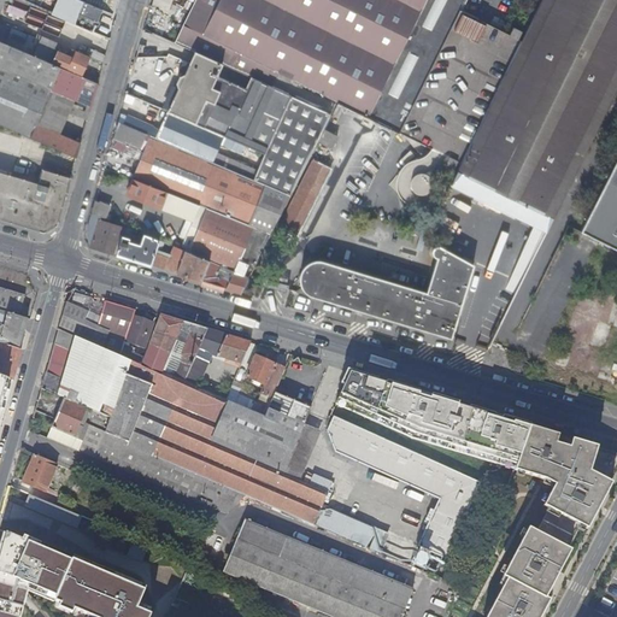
[(89,57),(77,52),(69,48),(65,57),(57,52),(58,50),(0,24),(0,9),(4,0),(0,0),(0,68),(48,89),(58,68),(80,77),(89,57)]
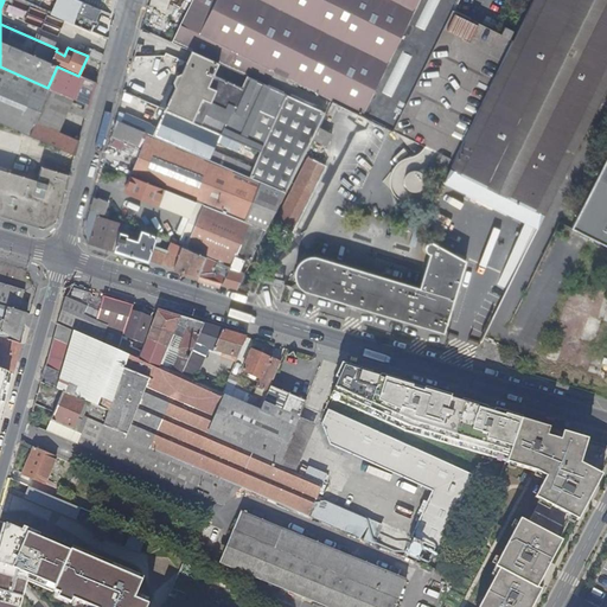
[(100,19),(102,11),(77,0),(57,0),(51,14),(89,31),(96,17),(100,19)]
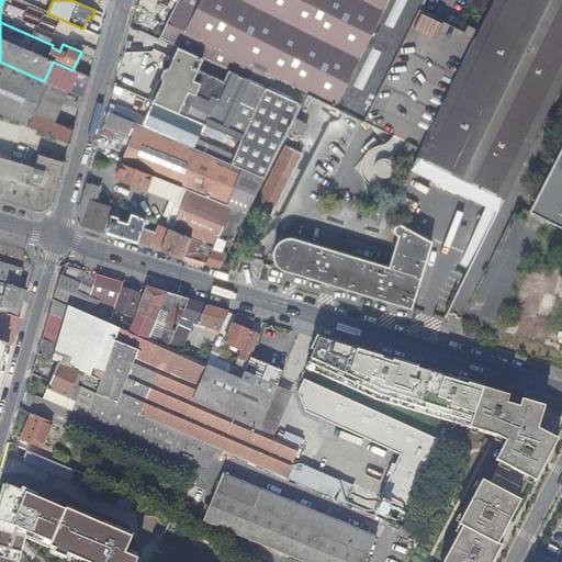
[(403,141),(459,29),(419,9),(423,0),(177,0),(159,37),(177,46),(269,88),(276,75),(403,141)]
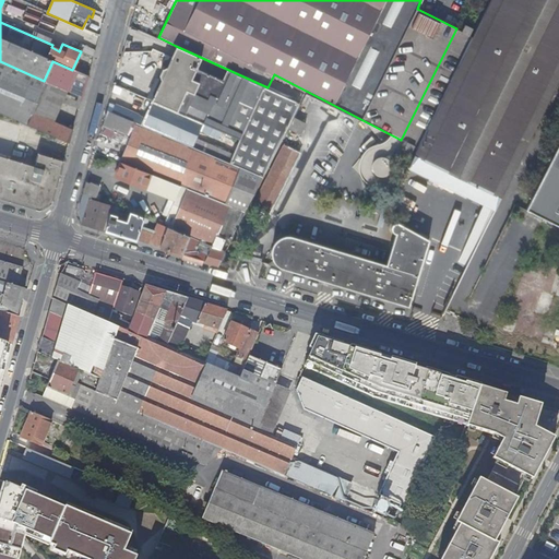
[(558,0),(489,0),(408,165),(494,209),(558,74),(558,0)]
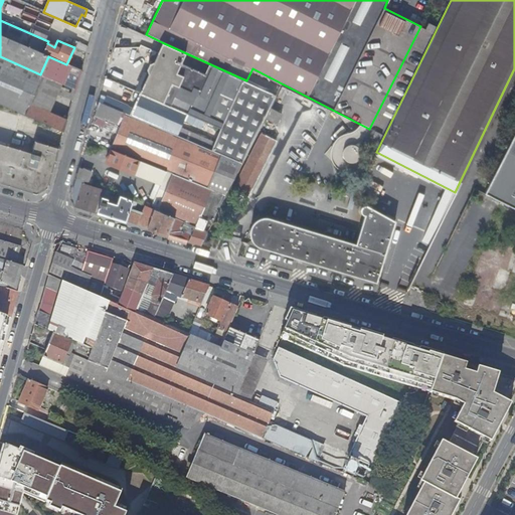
[(423,27),(420,26),(369,129),(372,131),(370,137),(377,141),(380,135),(382,135),(434,32),(432,31),(435,25),(426,21),(423,27)]
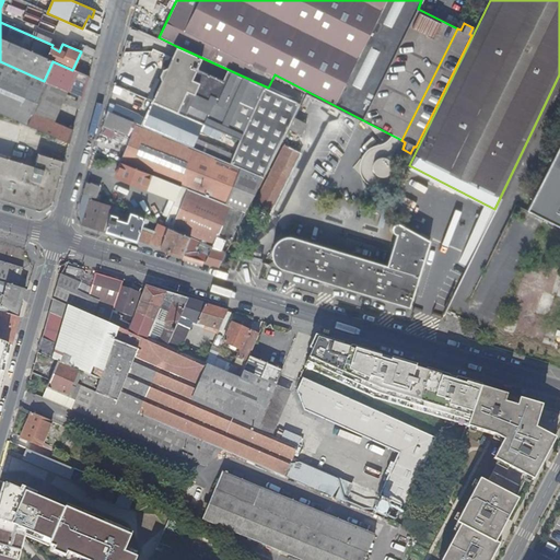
[(95,50),(73,41),(70,47),(81,51),(93,57),(95,50)]
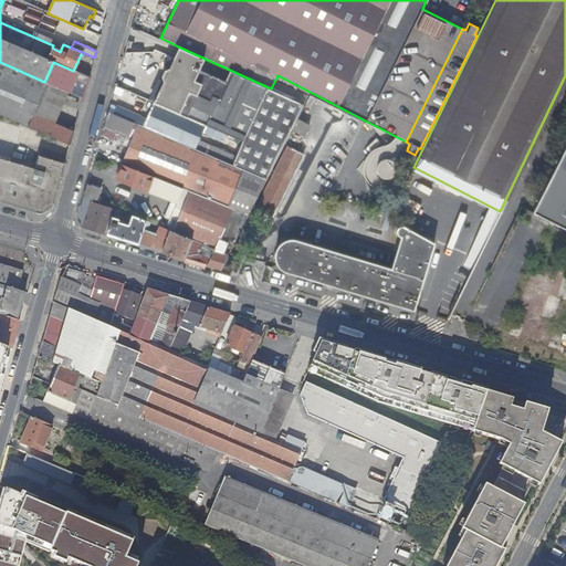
[(303,104),(271,88),(178,46),(168,69),(165,69),(161,76),(163,79),(158,77),(149,98),(154,101),(205,123),(242,139),(276,155),(291,127),(296,117),(303,104)]
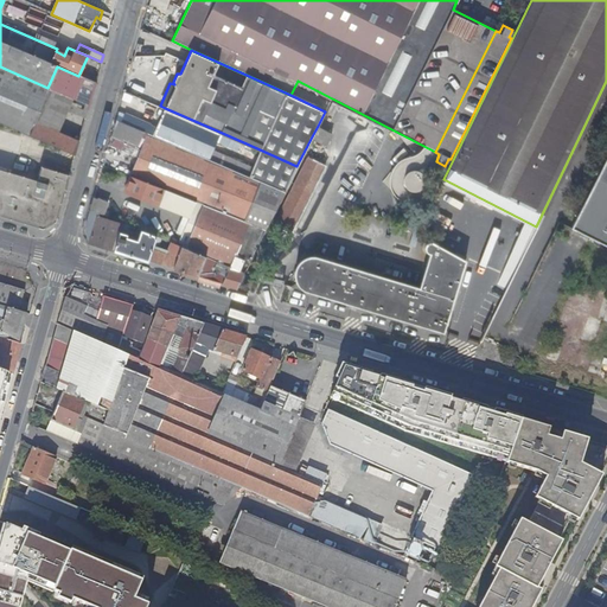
[(70,140),(55,133),(33,123),(48,88),(0,66),(0,122),(74,155),(81,133),(77,131),(70,140)]
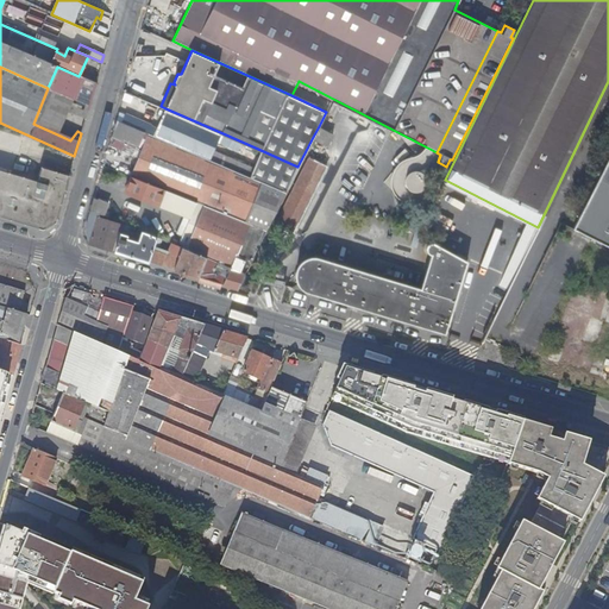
[(71,98),(82,77),(79,76),(57,67),(48,88),(71,98)]
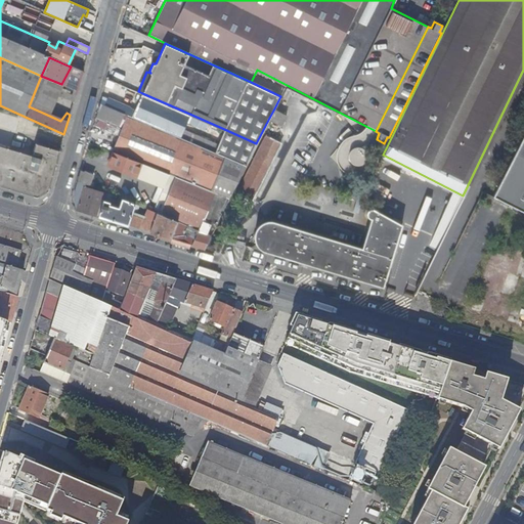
[(71,67),(61,84),(76,90),(82,71),(71,67)]
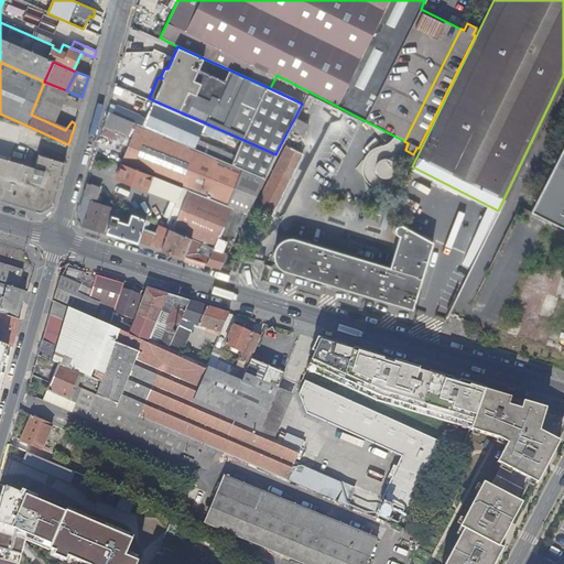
[(147,96),(151,85),(143,80),(138,93),(147,96)]
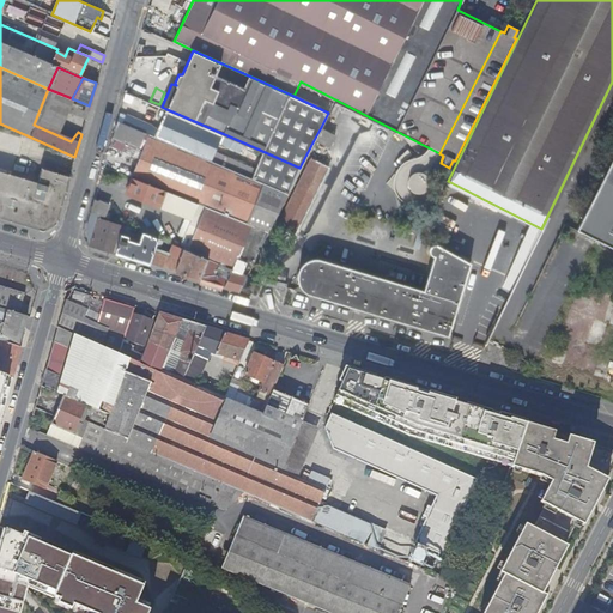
[(66,111),(72,98),(48,89),(34,125),(55,134),(66,111)]
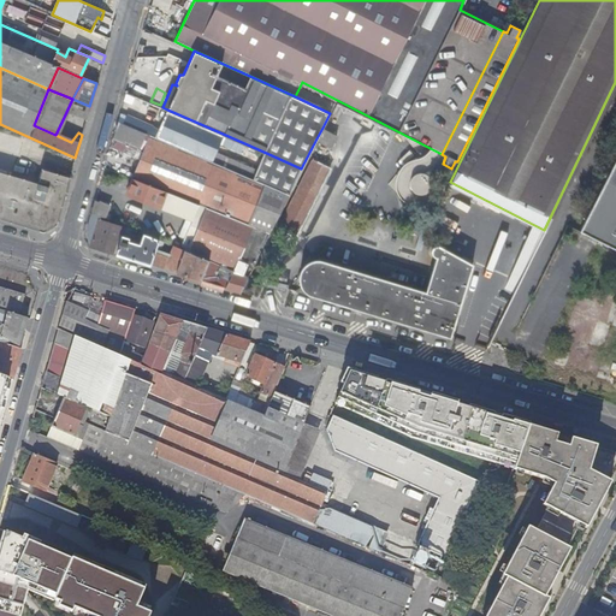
[(89,106),(72,99),(66,112),(86,120),(89,106)]
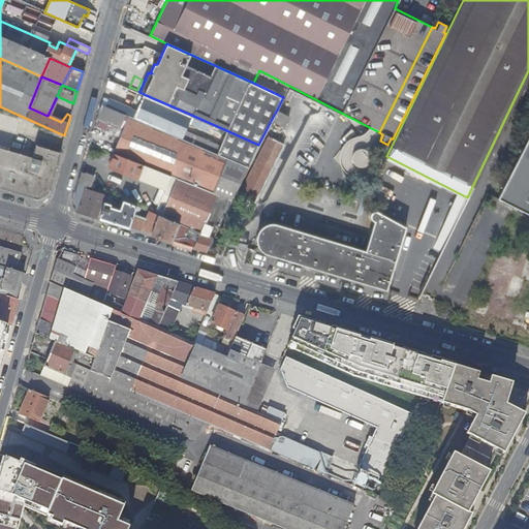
[(191,115),(144,94),(137,110),(133,118),(181,138),(191,115)]
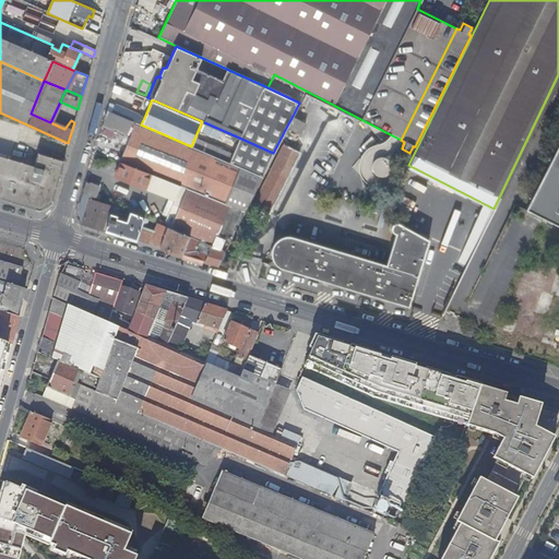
[(114,103),(110,110),(133,121),(138,113),(114,103)]
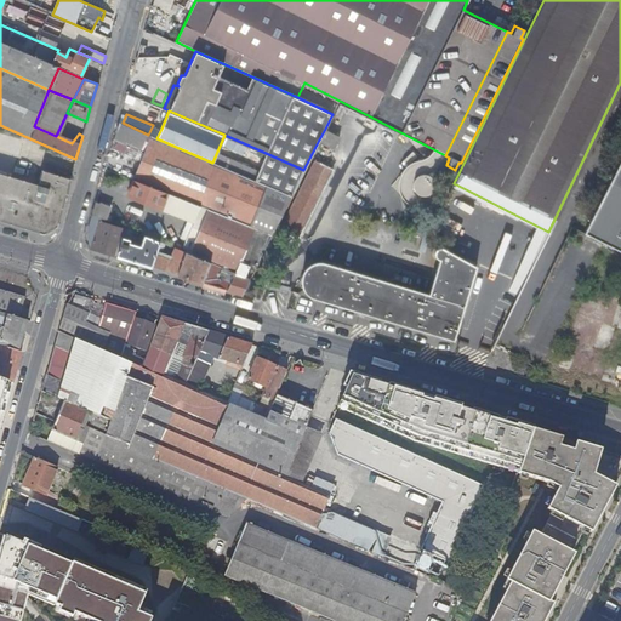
[(209,209),(272,233),(291,195),(254,181),(212,163),(157,138),(148,135),(123,123),(117,120),(112,136),(144,151),(132,178),(134,178),(209,209)]
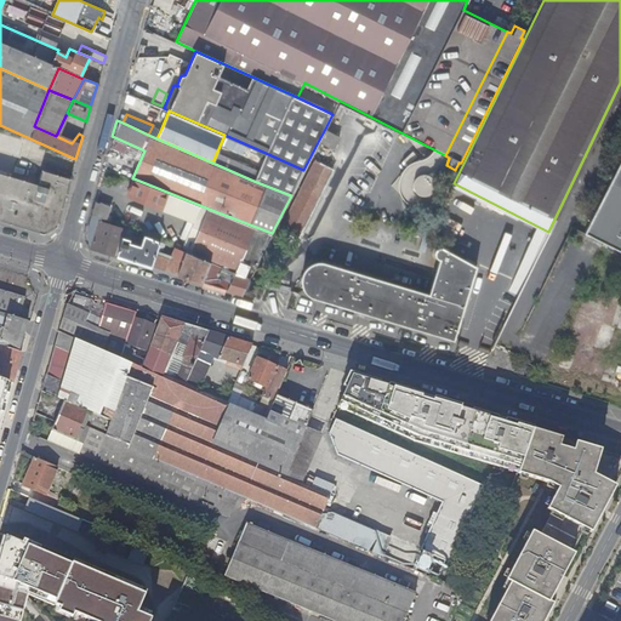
[(157,138),(161,129),(153,125),(148,135),(157,138)]
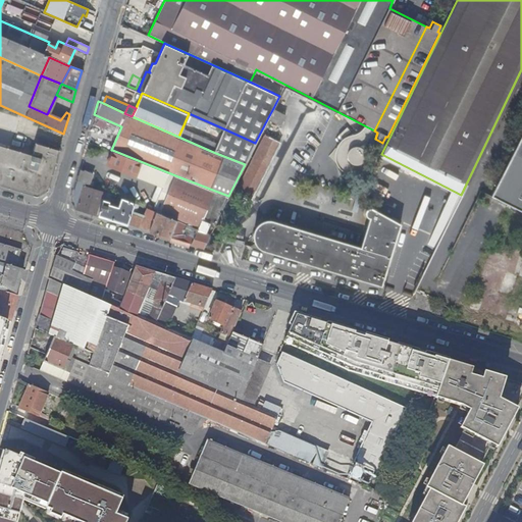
[(284,114),(273,108),(268,117),(279,124),(284,114)]
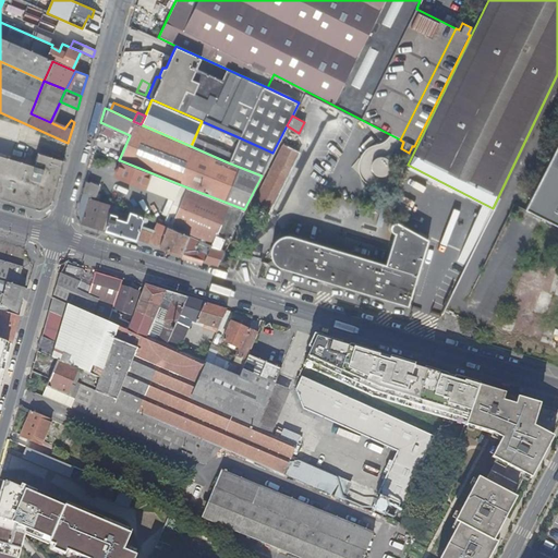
[(228,162),(239,137),(202,121),(191,146),(228,162)]
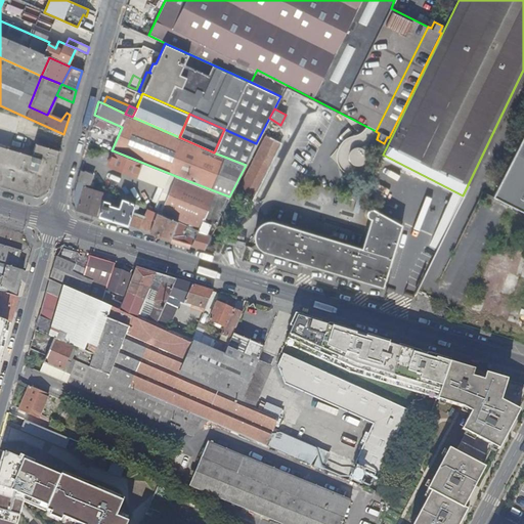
[(214,153),(246,165),(256,143),(224,129),(214,153)]
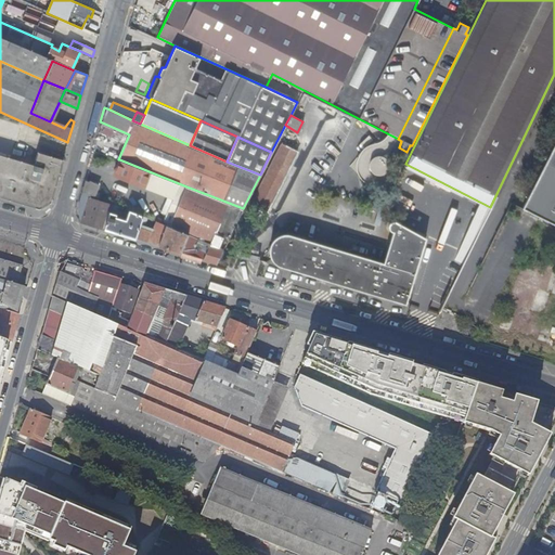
[(554,138),(521,205),(554,221),(554,138)]
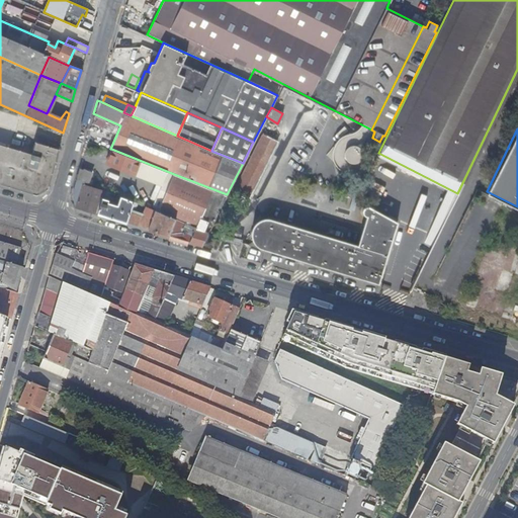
[(276,140),(262,133),(235,189),(249,196),(276,140)]
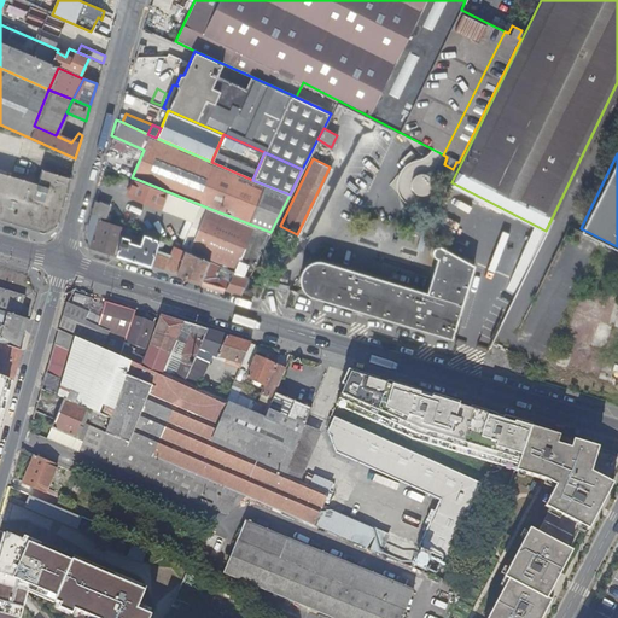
[(0,220),(42,233),(56,227),(69,179),(65,178),(66,174),(53,170),(52,174),(42,170),(38,185),(0,173),(0,220)]
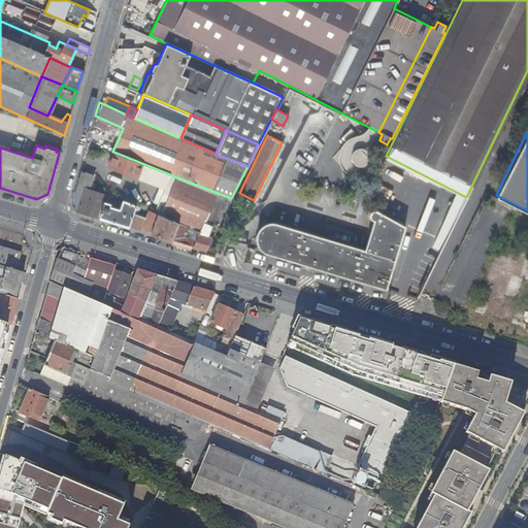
[(172,188),(177,177),(113,152),(112,152),(108,162),(159,183),(164,185),(172,188)]
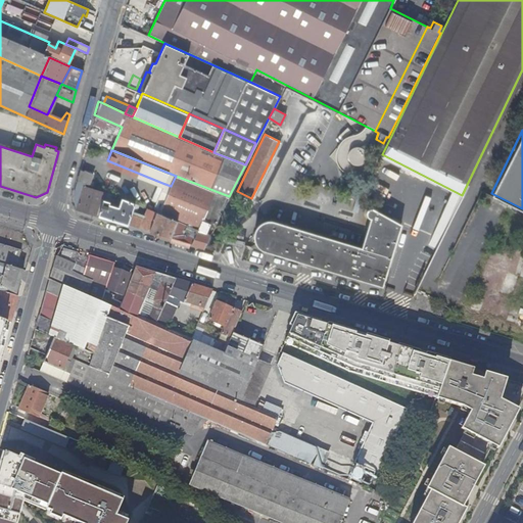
[(80,169),(77,178),(88,182),(92,173),(80,169)]
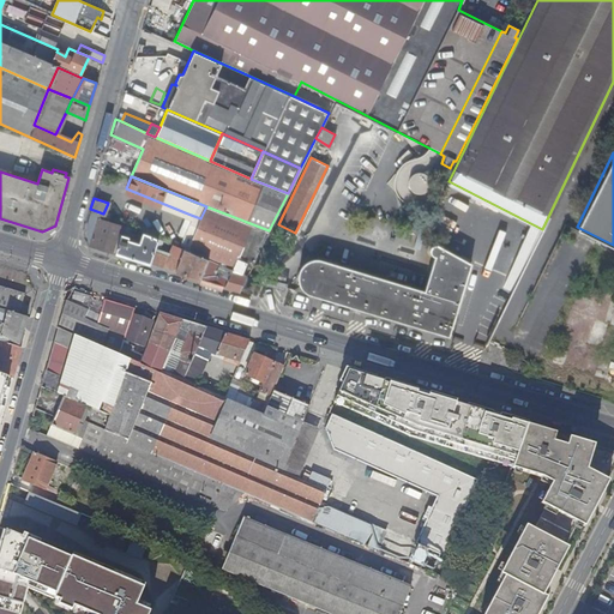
[(246,260),(252,263),(269,230),(206,206),(200,218),(190,242),(187,248),(232,266),(238,256),(246,260)]
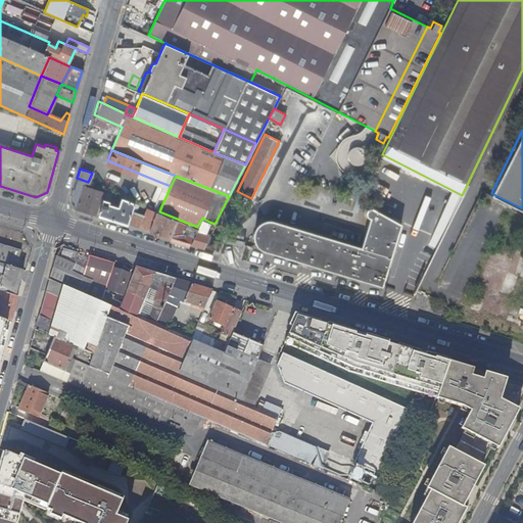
[(72,197),(76,209),(127,225),(131,214),(135,204),(121,198),(117,210),(108,207),(109,202),(108,202),(111,194),(77,181),(72,197)]
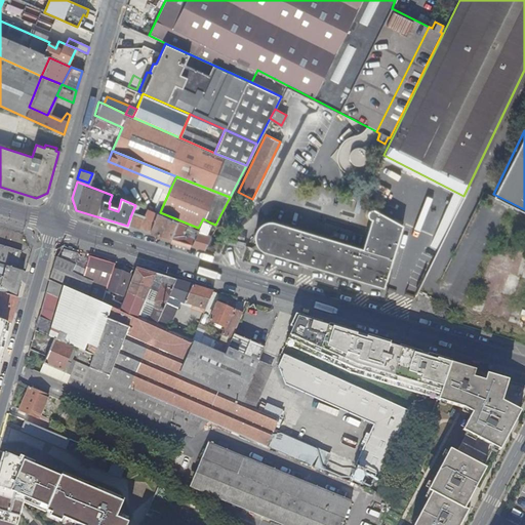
[(163,184),(158,182),(152,197),(157,199),(163,184)]
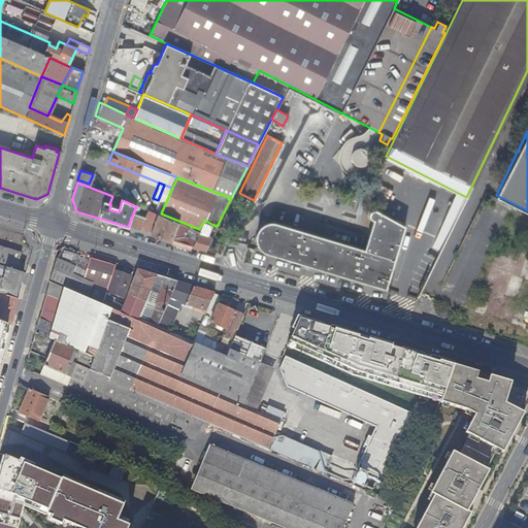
[(164,185),(158,200),(156,205),(163,208),(172,188),(164,185)]
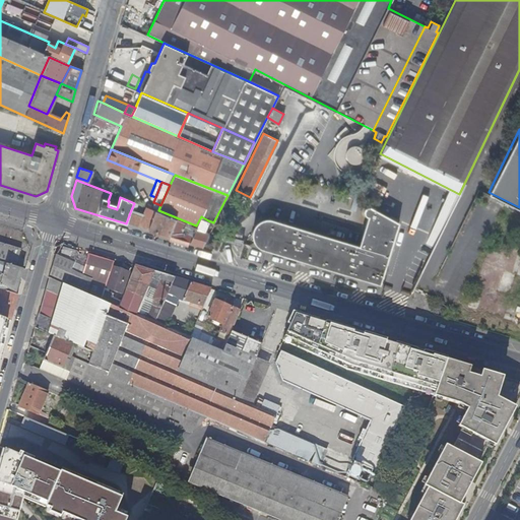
[(372,203),(389,211),(393,204),(375,195),(372,203)]
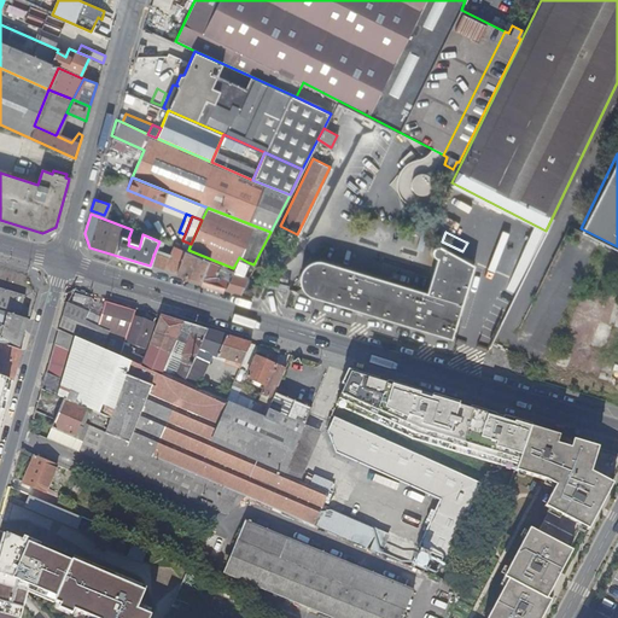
[(150,266),(175,273),(181,260),(184,251),(176,249),(173,258),(158,254),(162,243),(159,242),(155,252),(150,266)]
